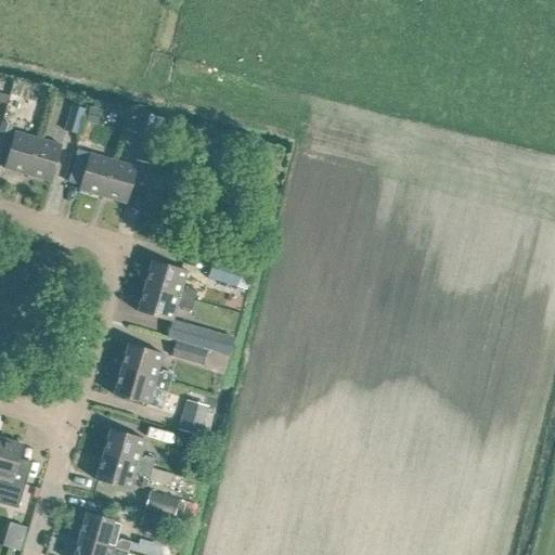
[(0,89),(0,121),(9,91),(0,89)]
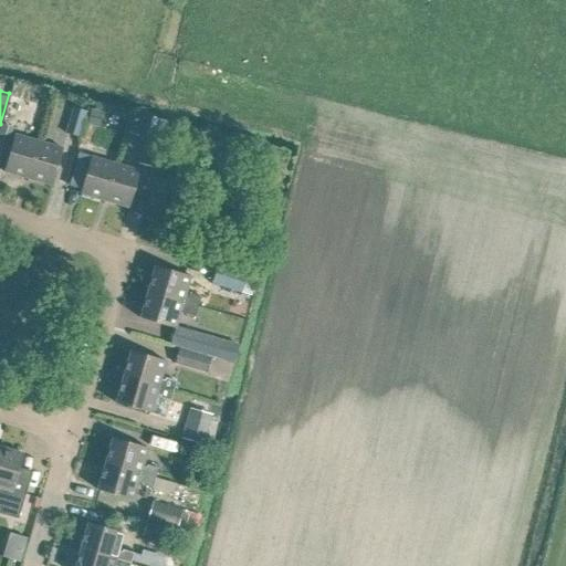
[(64,134),(79,137),(86,112),(72,107),(64,134)]
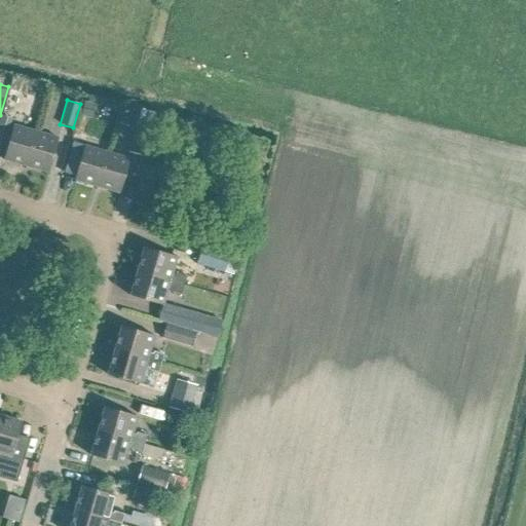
[(90,119),(95,104),(84,101),(80,116),(90,119)]
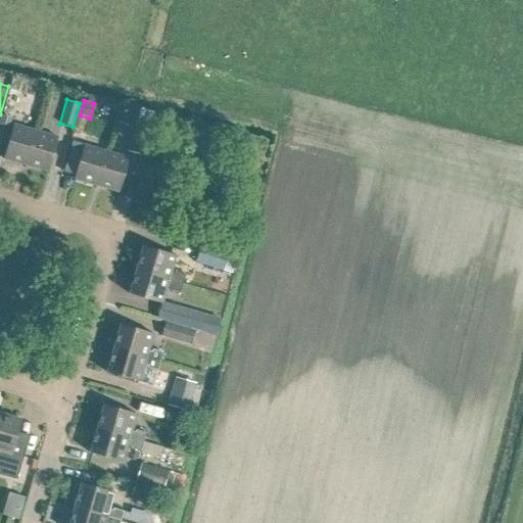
[(0,130),(7,132),(11,117),(1,114),(0,116),(0,130)]
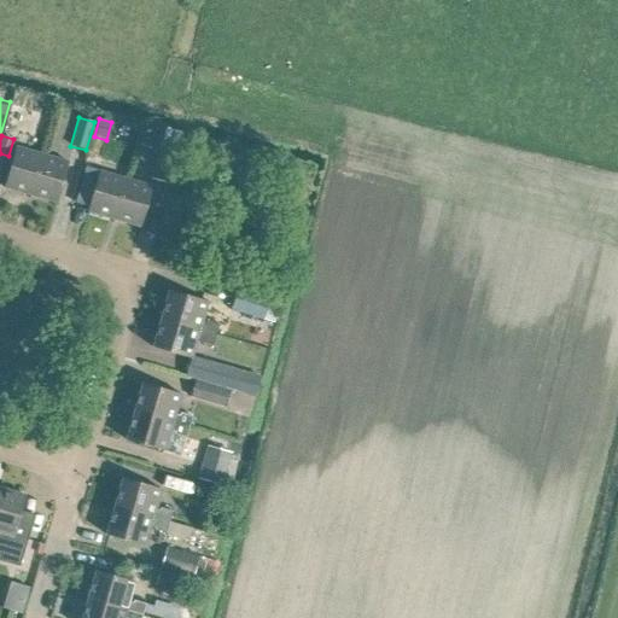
[(152,179),(170,184),(179,151),(161,146),(152,179)]
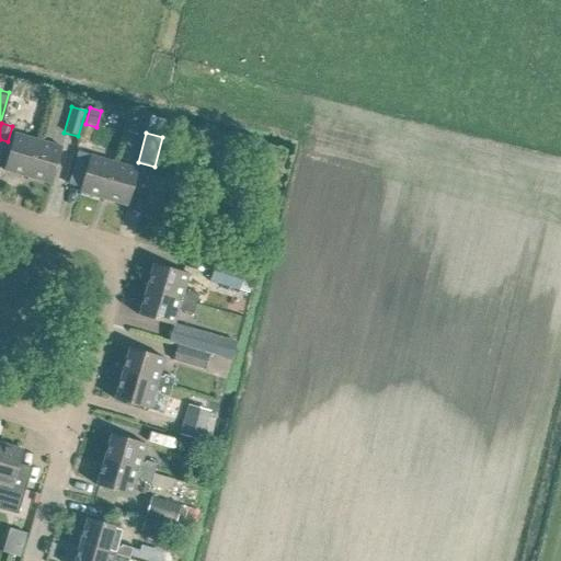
[(26,178),(37,140),(13,134),(3,170),(26,178)]
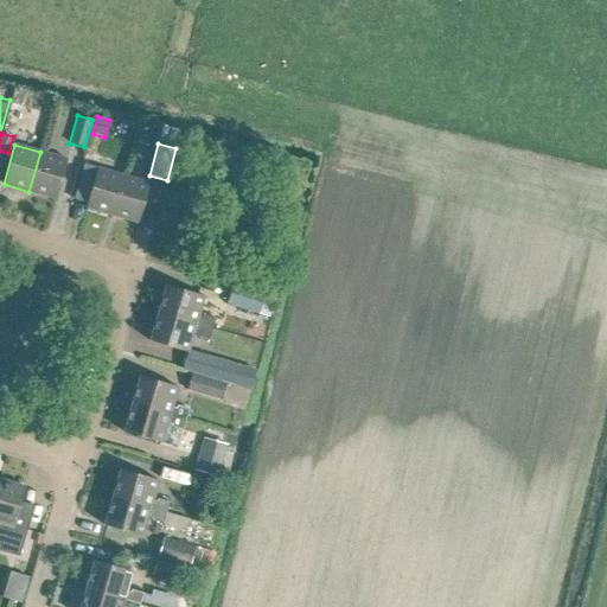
[(98,152),(84,147),(80,164),(94,168),(98,152)]
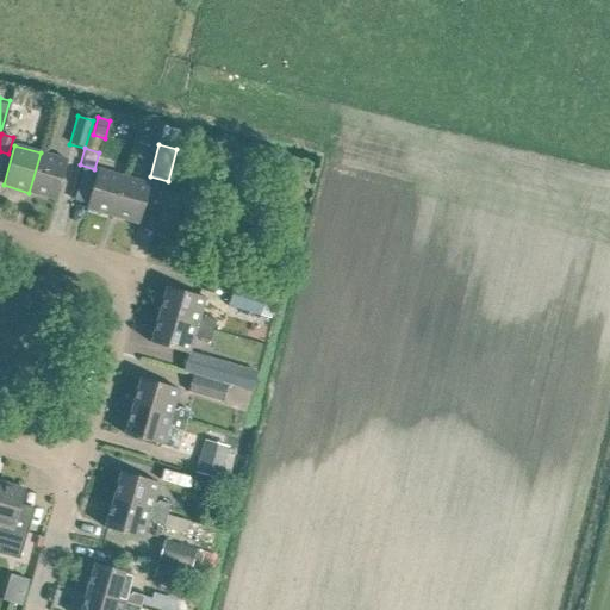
[(41,153),(29,193),(55,200),(67,160),(41,153)]
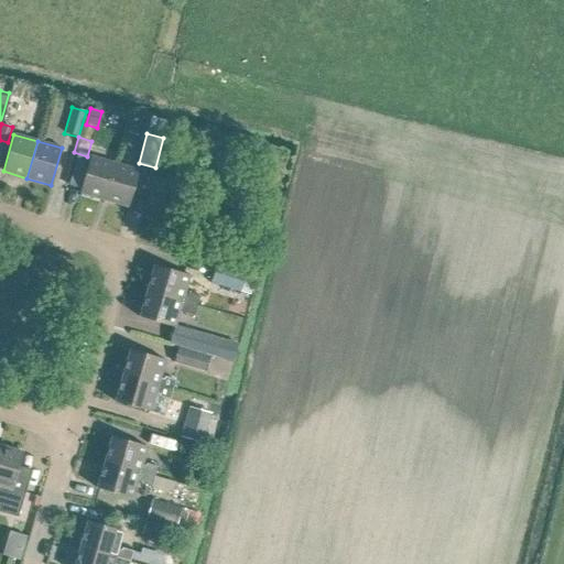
[(102,201),(114,163),(89,156),(79,193),(102,201)]
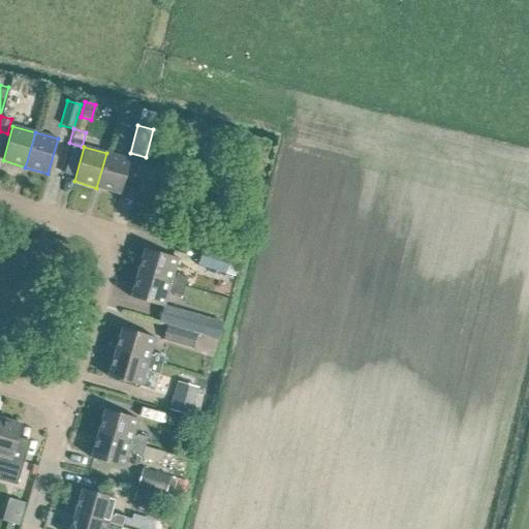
[(106,153),(96,188),(119,194),(129,159),(106,153)]
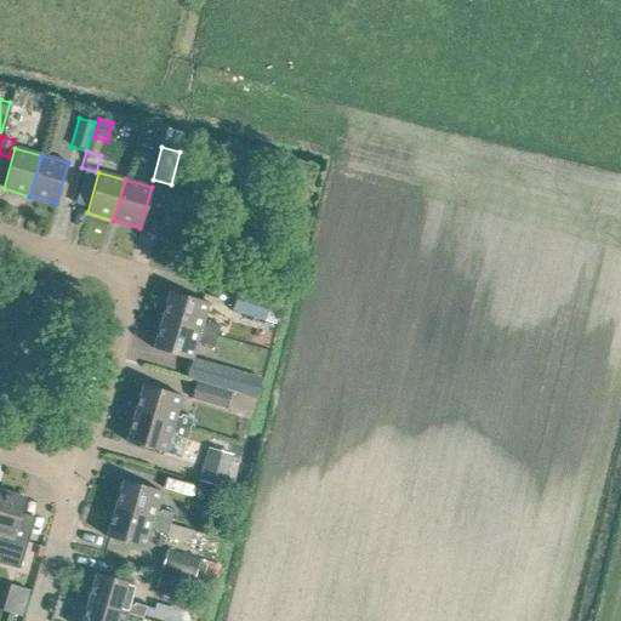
[(274,325),(281,302),(238,289),(231,313),(262,323),(263,323),(274,325)]
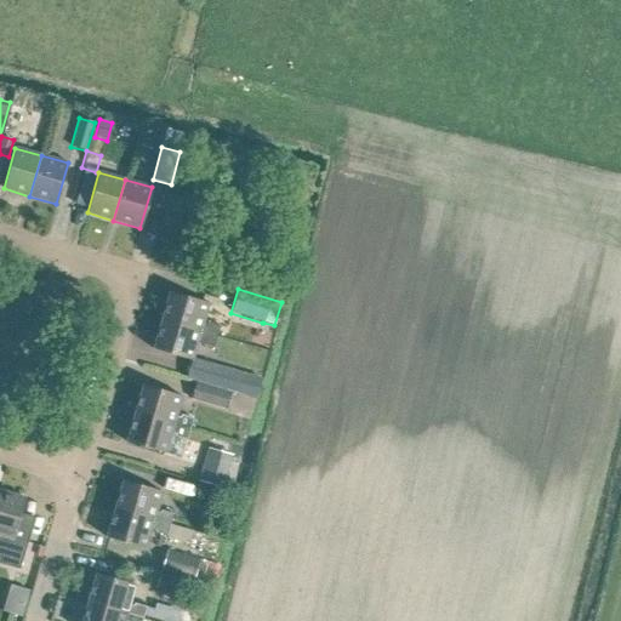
[(160,320),(216,336),(218,325),(206,322),(205,325),(201,324),(208,303),(169,292),(160,320)]
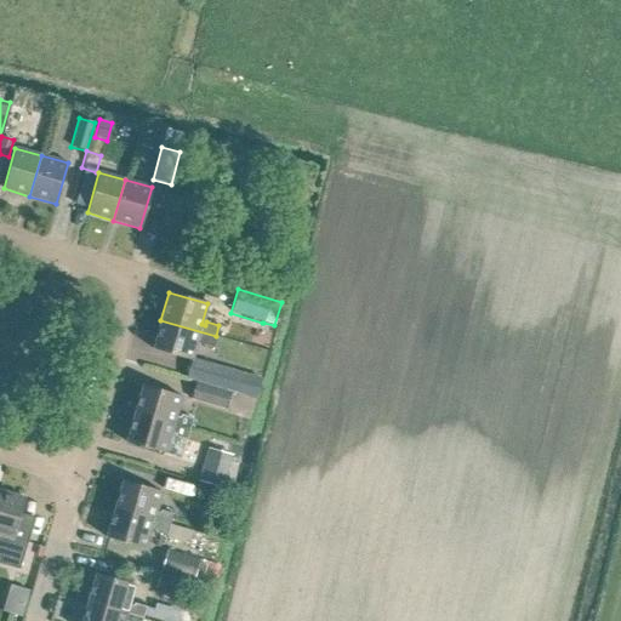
[(212,348),(216,336),(160,320),(152,349),(191,360),(197,341),(201,341),(200,345),(212,348)]
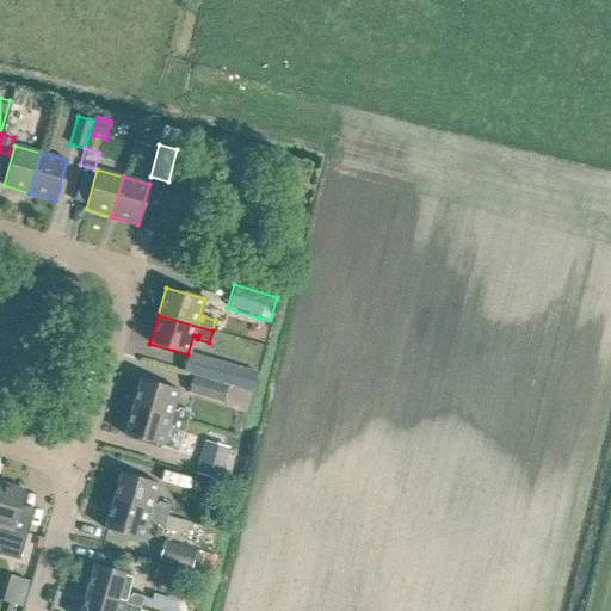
[(221,403),(226,386),(192,376),(187,394),(221,403)]
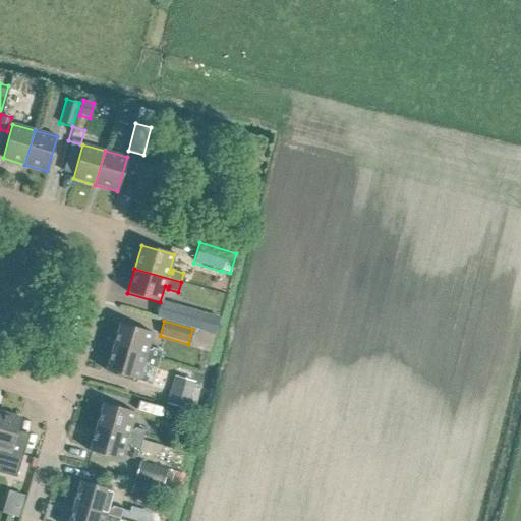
[(112,347),(159,360),(161,351),(151,348),(150,350),(147,349),(152,333),(119,323),(112,347)]
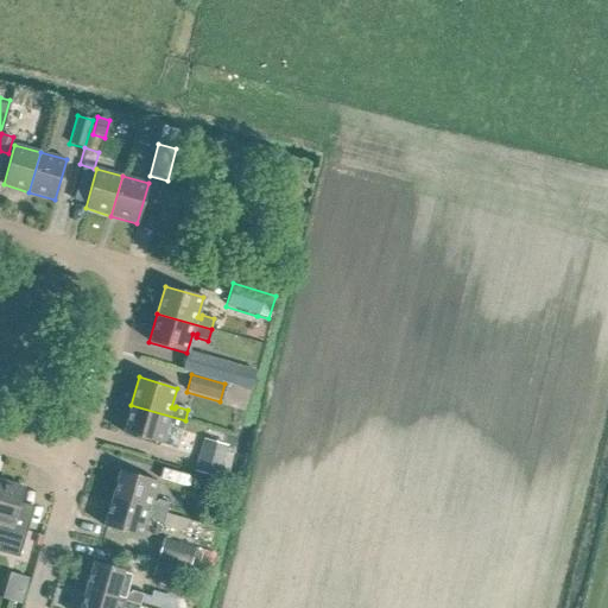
[(182,431),(185,420),(131,405),(122,432),(160,444),(166,424),(170,425),(170,428),(182,431)]
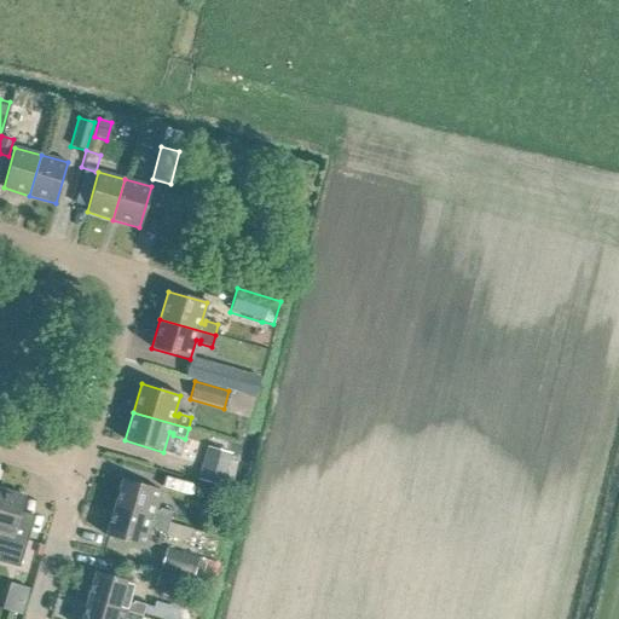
[(221,487),(231,455),(207,446),(196,480),(221,487)]
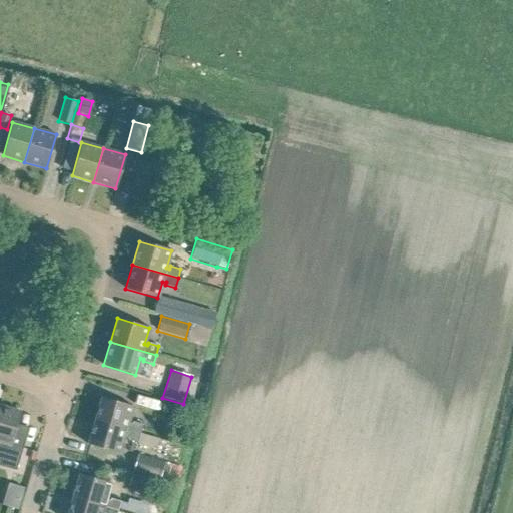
[(94,420),(139,434),(142,425),(132,422),(131,424),(128,423),(132,406),(100,397),(94,420)]
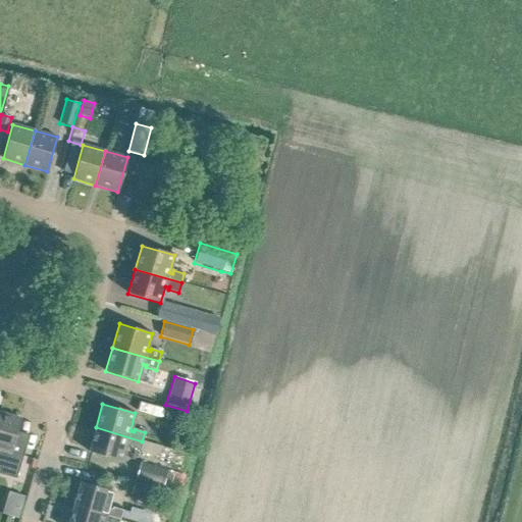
[(0,413),(0,472),(15,477),(21,455),(10,452),(19,418),(0,413)]
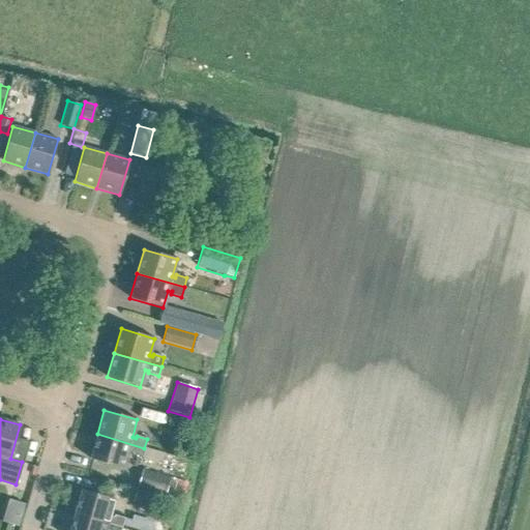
[(142,458),(144,448),(97,434),(90,459),(123,468),(128,451),(131,452),(130,454),(142,458)]
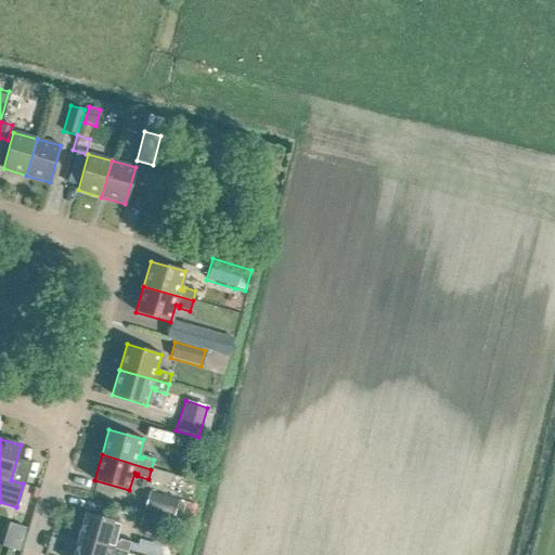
[(172,518),(178,501),(149,492),(143,510),(172,518)]
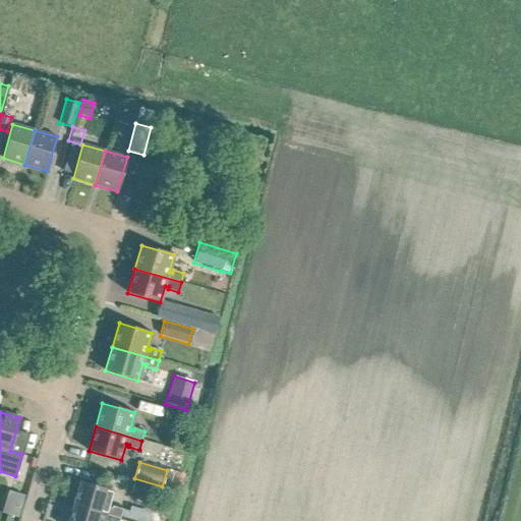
[(72,505),(119,518),(122,509),(112,506),(111,508),(108,507),(112,490),(79,480),(72,505)]
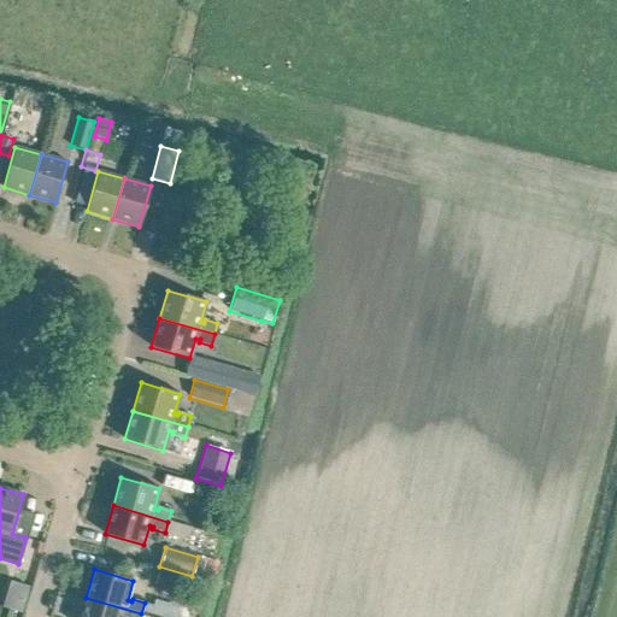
[(183,594),(188,579),(158,569),(153,585),(183,594)]
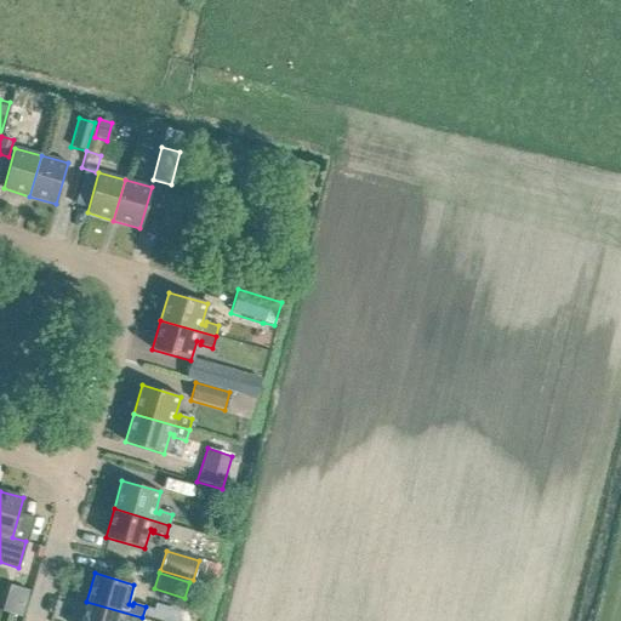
[(7,608),(26,613),(33,587),(15,582),(7,608)]
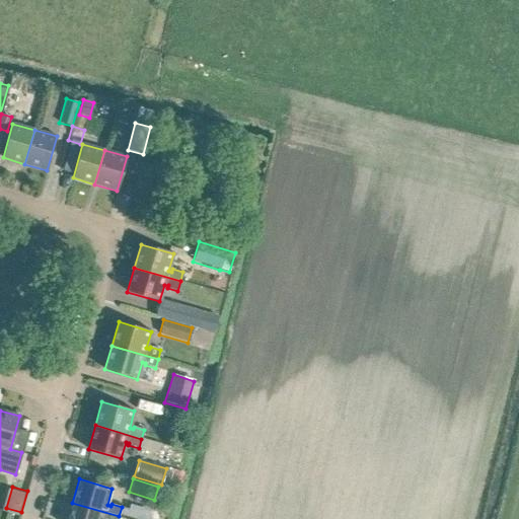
[(118,518),(119,516),(72,503),(67,518),(118,518)]
